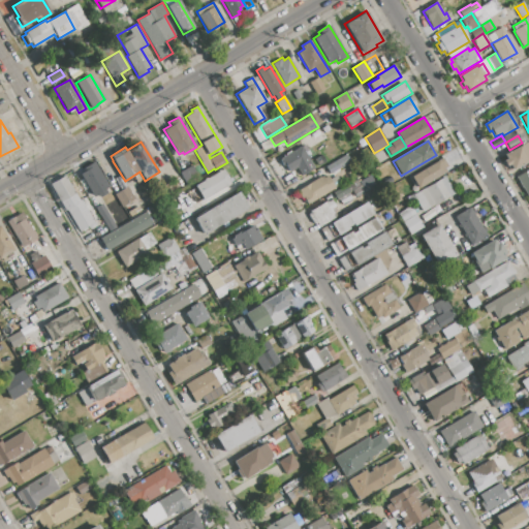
[(504,154),(526,142),(528,147),(528,160),(514,170),(510,164),(506,166),(503,160),(506,158),(504,154)]
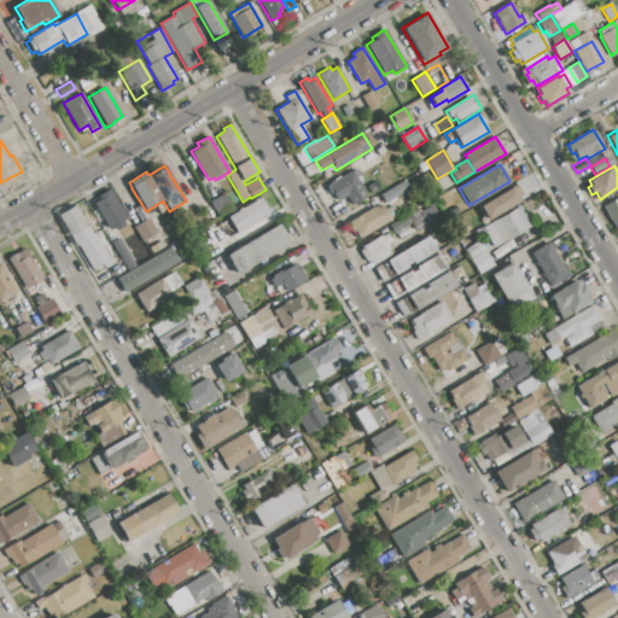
[(328,185),(353,170),(367,196),(353,205),(347,196),(338,200),(328,185)]
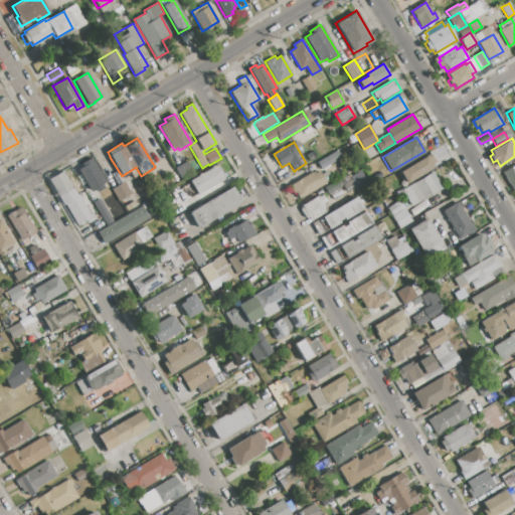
[(400,172),(432,154),(437,162),(432,164),(434,167),(406,183),(400,172)]
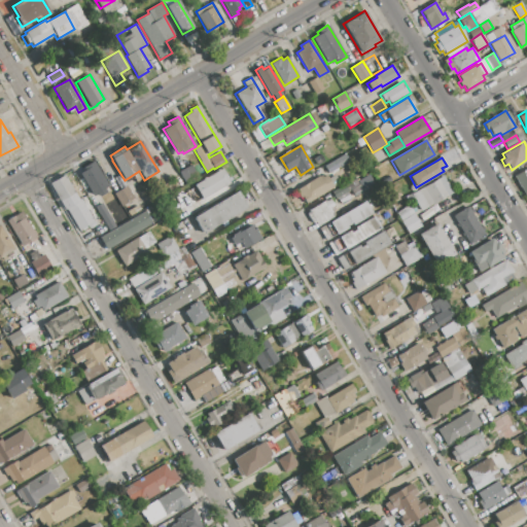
[(324,166),(336,159),(341,167),(329,173),(324,166)]
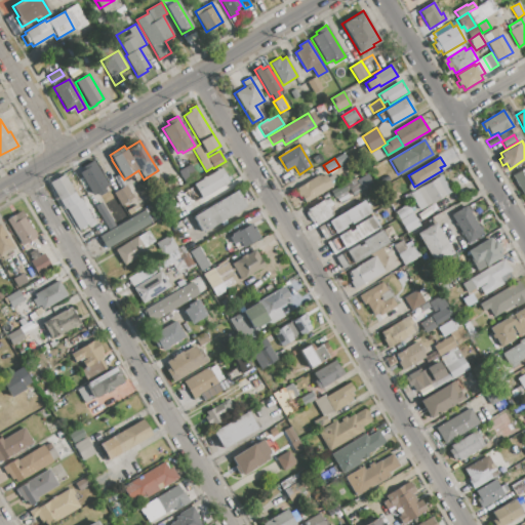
[(79,173),(84,170),(82,167),(92,161),(108,186),(105,188),(108,192),(99,197),(96,193),(92,195),(79,173)]
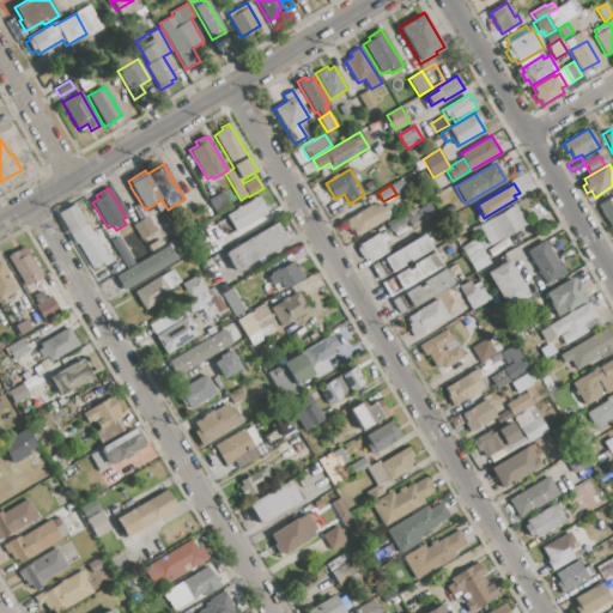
[(226,216),(259,196),(267,208),(265,210),(267,213),(236,232),(226,216)]
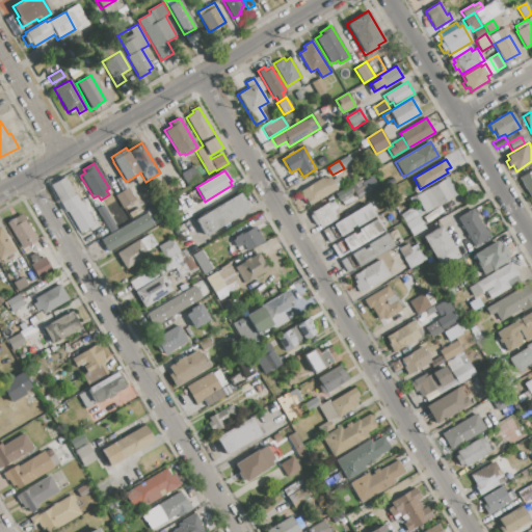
[(531,200),(519,178),(531,170),(531,200)]
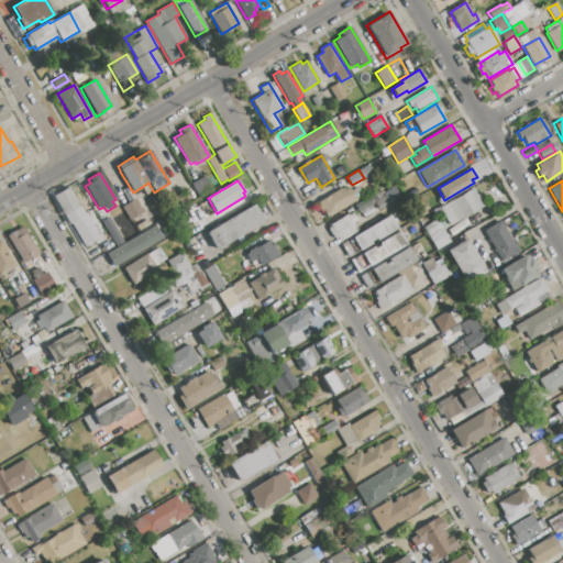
[(52,197),(68,187),(84,213),(86,212),(101,238),(101,239),(101,242),(99,243),(97,244),(95,243),(94,242),(92,241),(83,246),(77,238),(79,236),(72,223),(69,225),(52,197)]
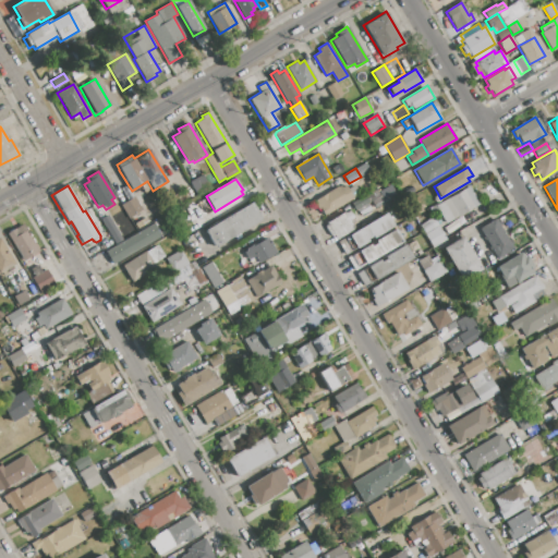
[(314,202),(339,186),(341,189),(347,185),(353,197),(325,215),(320,208),(318,209),(314,202)]
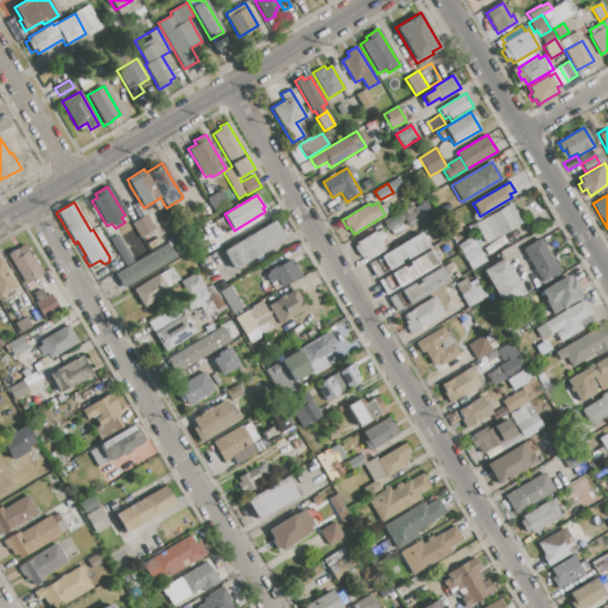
[(475,223),(511,202),(523,221),(486,244),(475,223)]
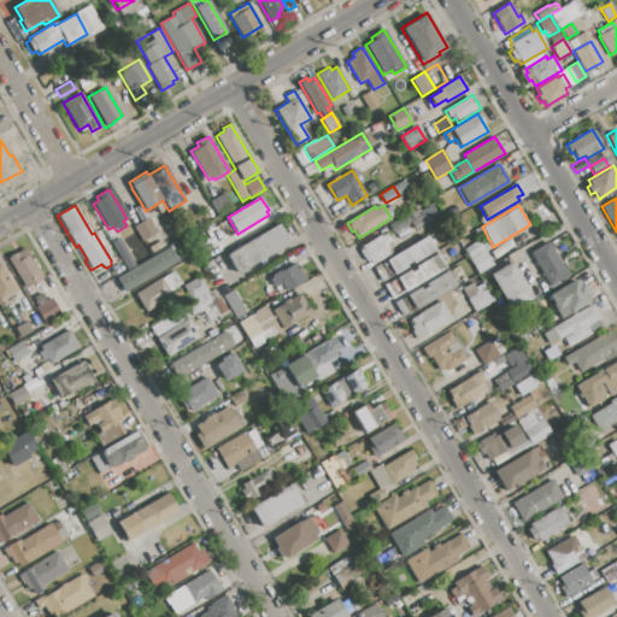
[(395,235),(410,224),(403,215),(388,225),(395,235)]
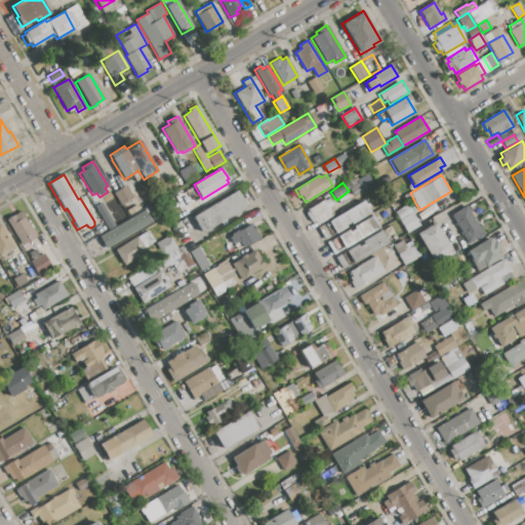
[(349,189),(358,184),(361,190),(353,195),(349,189)]
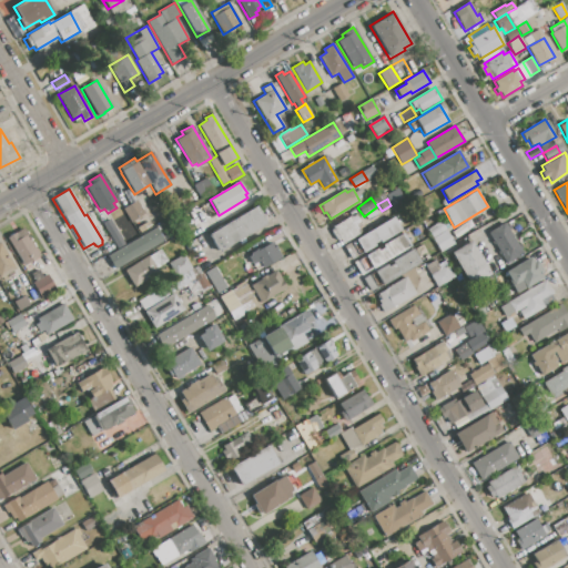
[(122,210),(135,201),(151,226),(141,233),(134,221),(130,223),(122,210)]
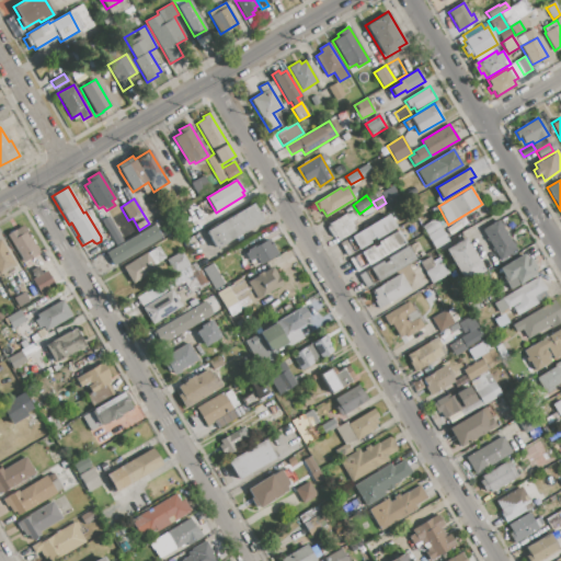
[(206,231),(252,204),(262,220),(216,248),(206,231)]
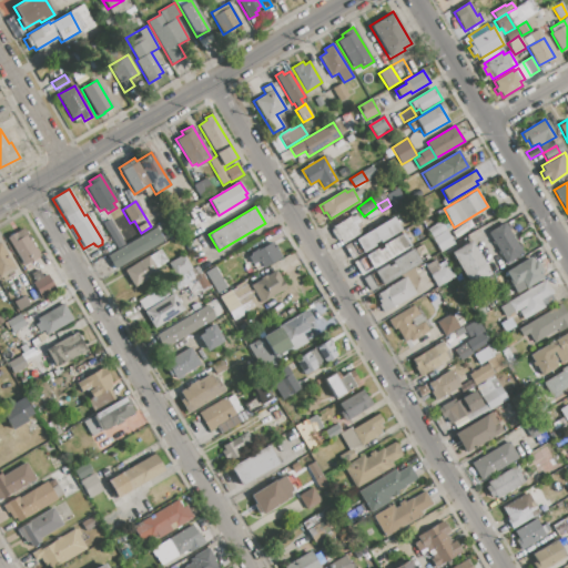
[(333,226),(356,213),(361,222),(356,225),(361,233),(343,244),(340,240),(337,241),(331,230),(334,229),(333,226)]
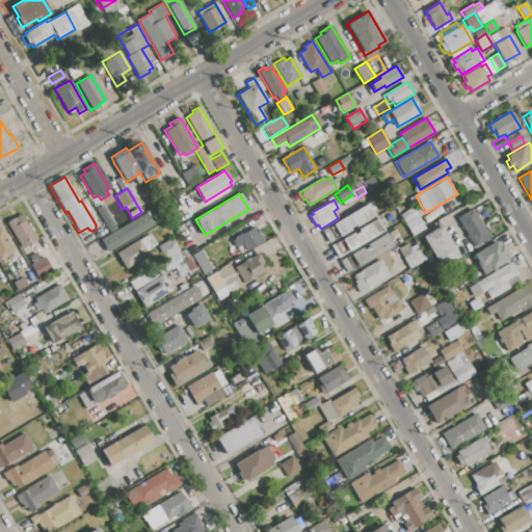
[(322,231),(368,204),(375,216),(356,228),(355,225),(349,229),(351,231),(329,243),(322,231)]
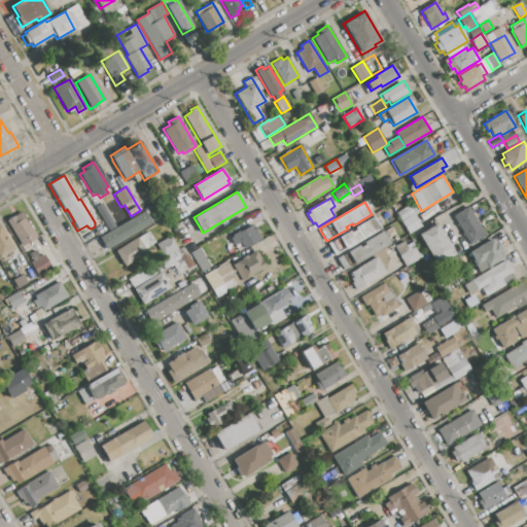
[(95,207),(102,203),(116,226),(109,231),(95,207)]
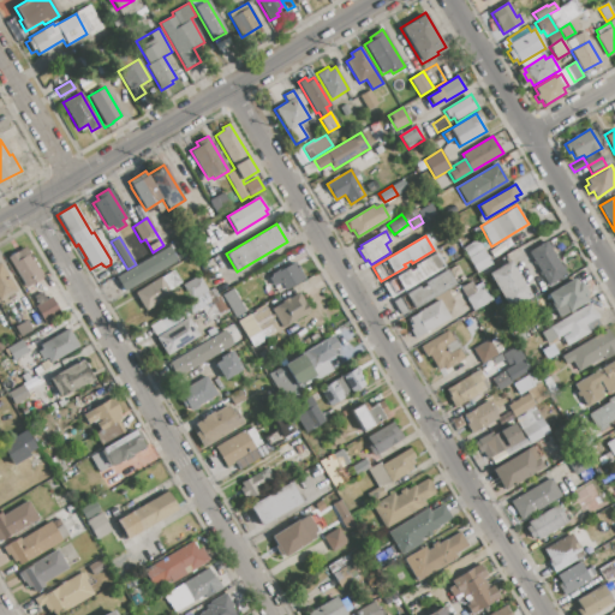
[(463,249),(478,240),(484,250),(469,258),(463,249)]
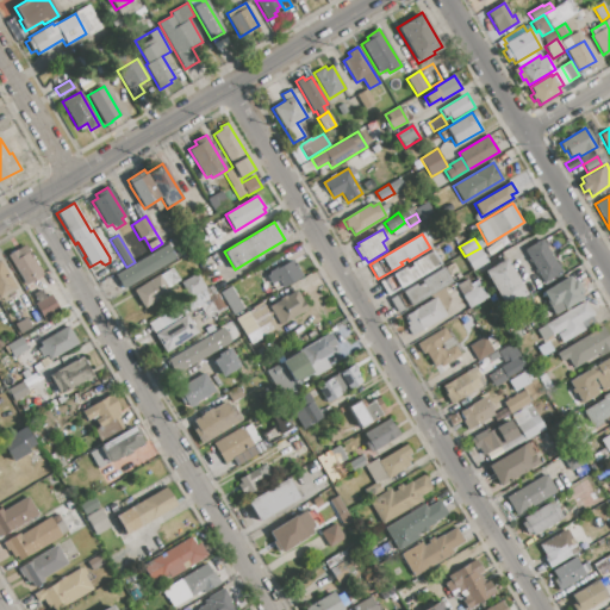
[(524,250),(542,238),(562,273),(543,284),(524,250)]
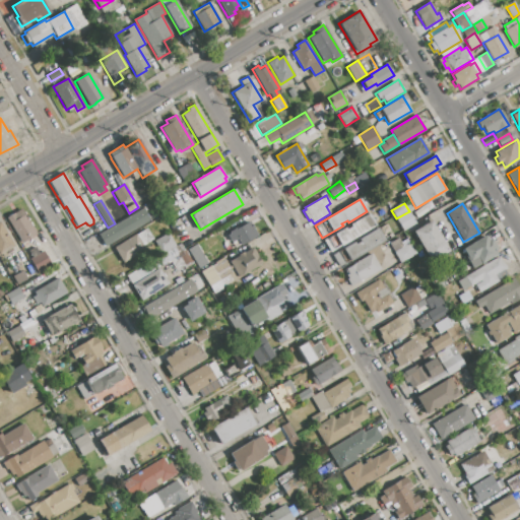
[(414,211),(426,204),(430,210),(418,216),(414,211)]
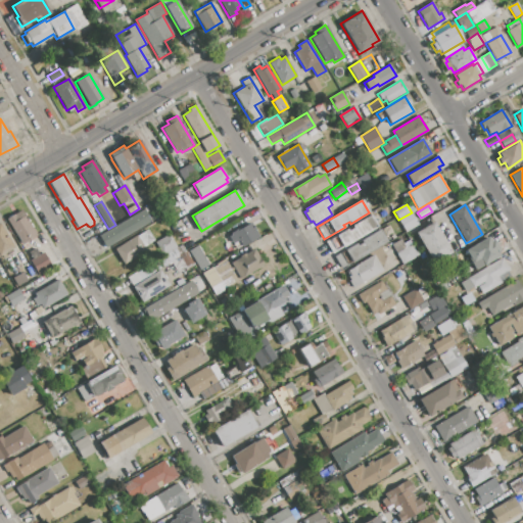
[(6,219),(21,209),(37,234),(21,244),(6,219)]
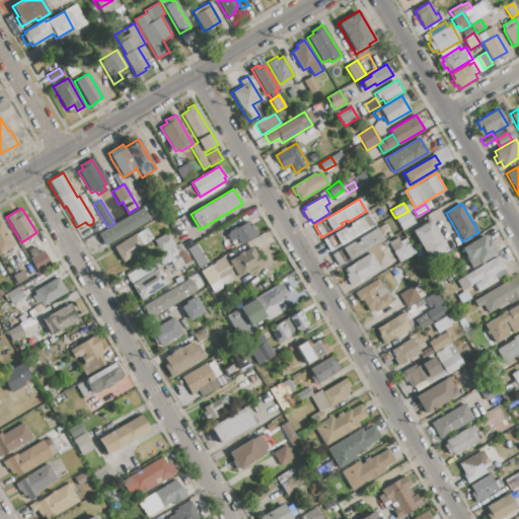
[(105,245),(98,234),(142,208),(149,220),(105,245)]
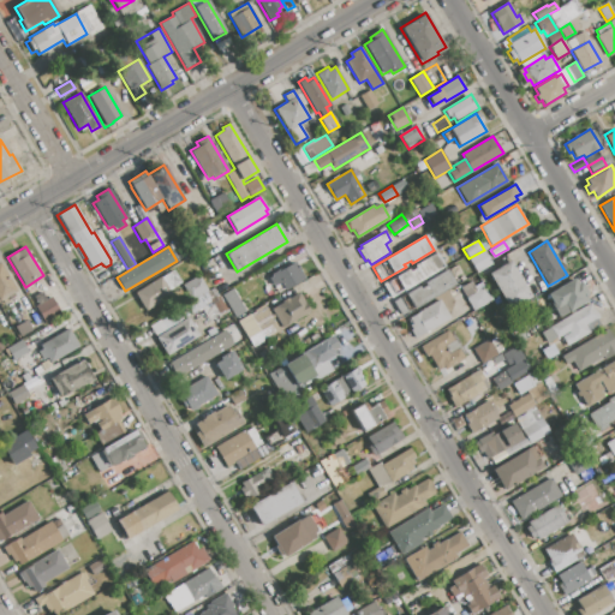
[(469,258),(484,250),(493,264),(477,273),(469,258)]
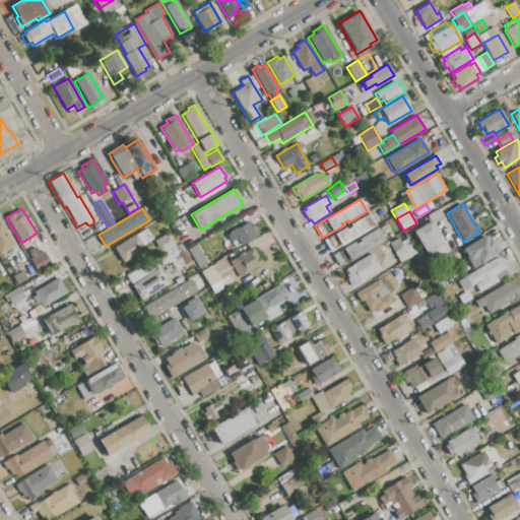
[(322,241),(344,228),(345,230),(350,226),(349,224),(368,213),(375,225),(329,252),(322,241)]
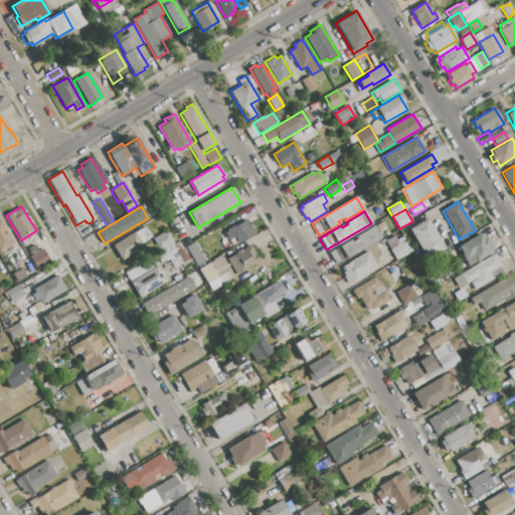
[(0,218),(15,243),(0,251),(0,218)]
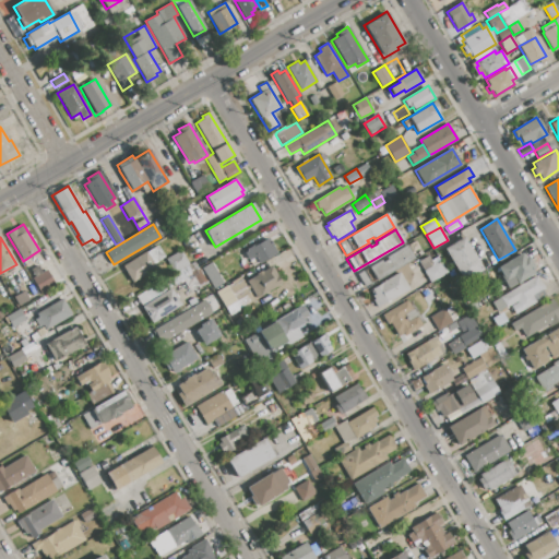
[(244,252),(247,250),(246,249),(252,246),(252,247),(268,238),(276,253),(252,268),(244,252)]
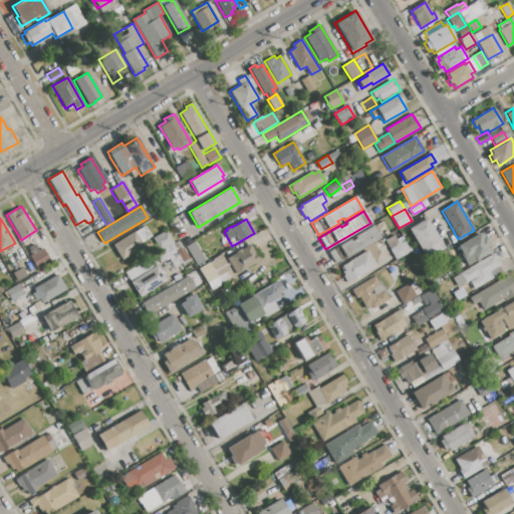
[(409,229),(426,219),(444,249),(427,260),(409,229)]
